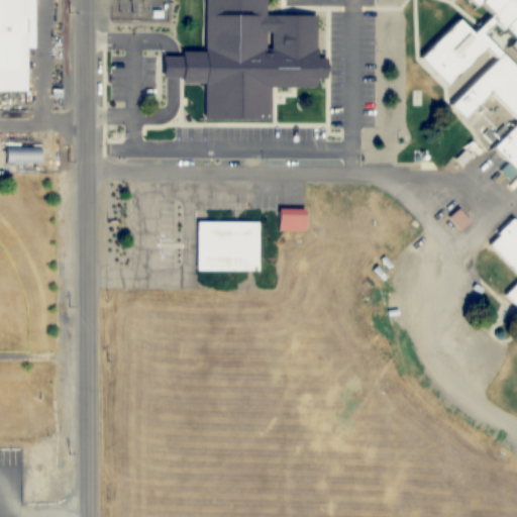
[(0,0),(0,69),(6,70),(6,87),(29,87),(28,46),(30,46),(30,0),(0,0)]
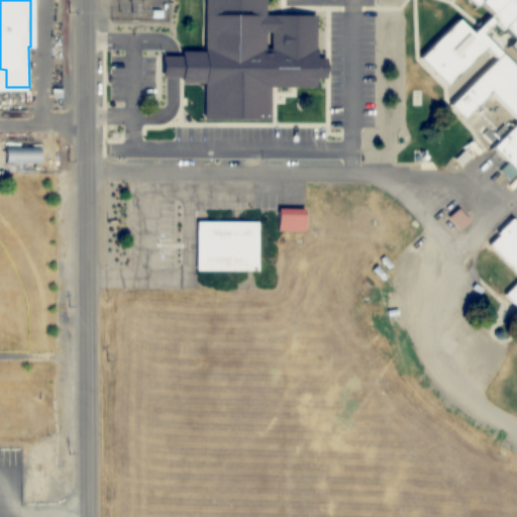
[(516,0),(477,0),(493,16),(477,32),(460,17),(418,60),(448,89),(486,50),(497,62),(452,106),(469,122),(494,96),(516,118),(516,128),(495,150),(516,172),(516,218),(489,247),(516,276),(516,283),(505,295),(516,307),(516,0)]
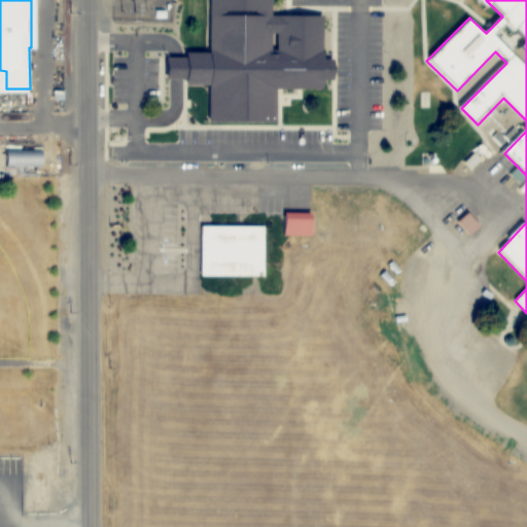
[(211,124),(278,125),(279,89),(326,90),(326,78),(336,78),(337,65),(327,65),(328,50),(273,49),(274,15),(212,14),(211,56),(171,55),(171,79),(188,80),(188,85),(212,85),(211,124)]
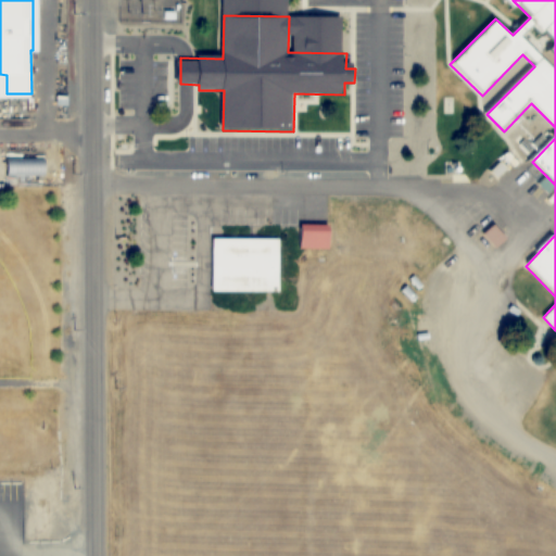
[(45,160),(9,160),(9,175),(45,175),(45,160)]
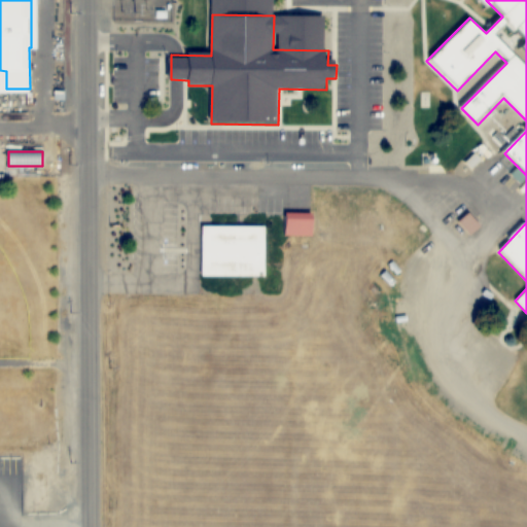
[(469,234),(479,225),(468,214),(459,222),(469,234)]
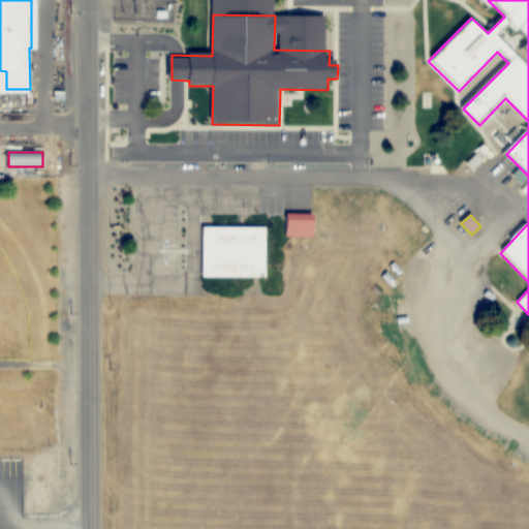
[(284,235),(284,216),(314,216),(314,236),(284,235)]
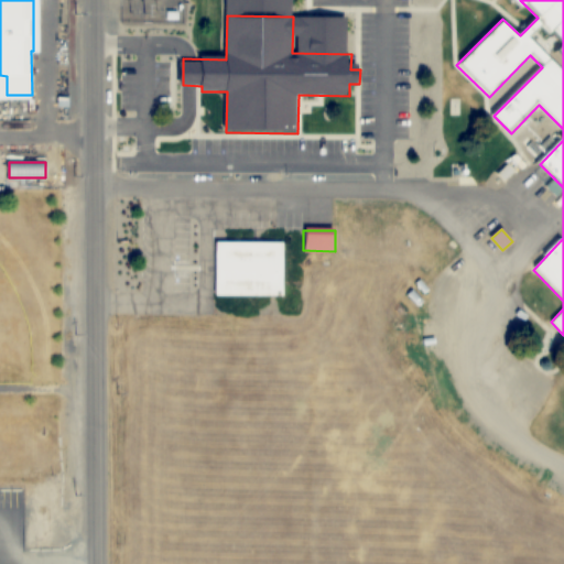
[(214,290),(213,242),(283,242),(284,290),(214,290)]
